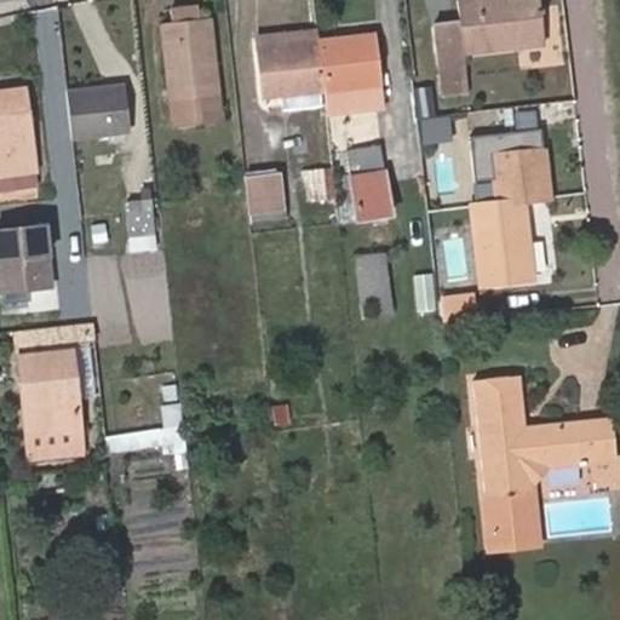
[(539,0),(458,0),(460,19),(435,23),(440,78),(459,75),(466,74),(464,51),(543,41),(539,0)]
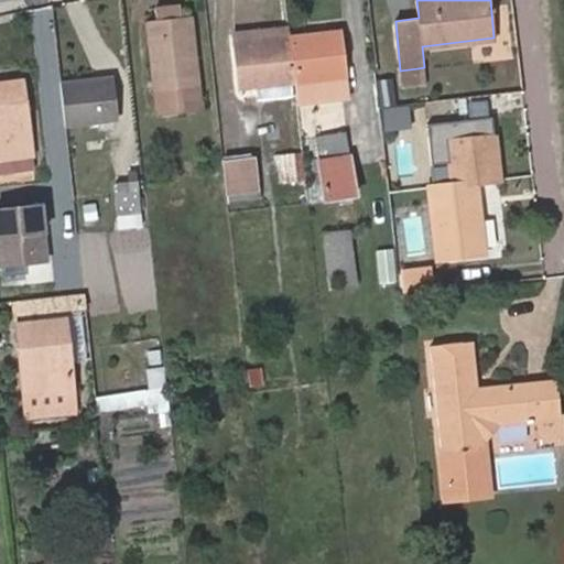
[(162,7),(163,18),(185,15),(183,4),(162,7)]
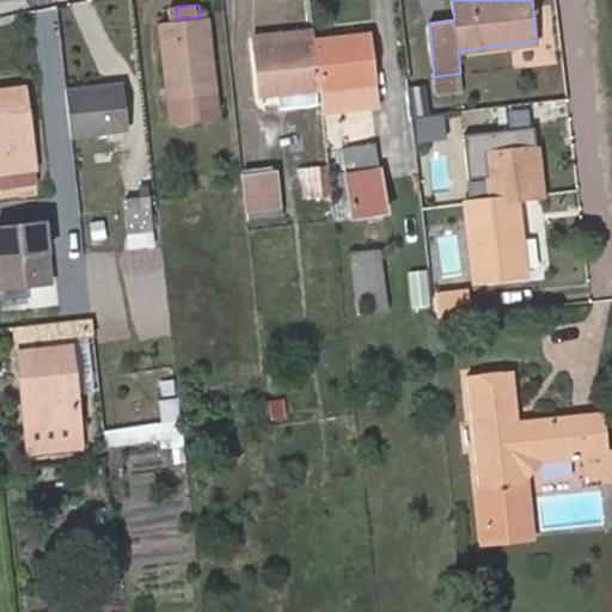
[(201,17),(177,19),(161,22),(171,124),(224,118),(210,16),(201,17)]
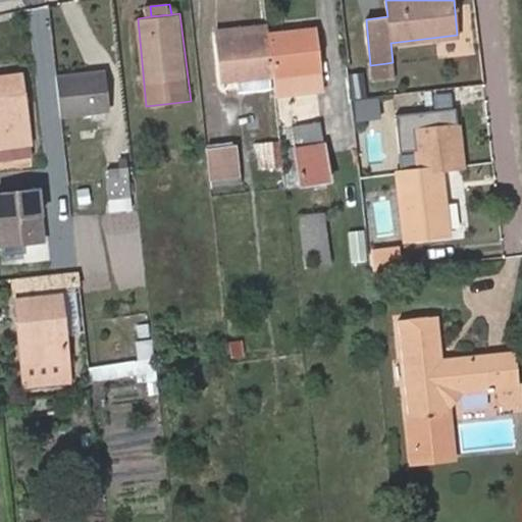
[(223,81),(273,75),(268,34),(266,22),(219,27),(223,81)]
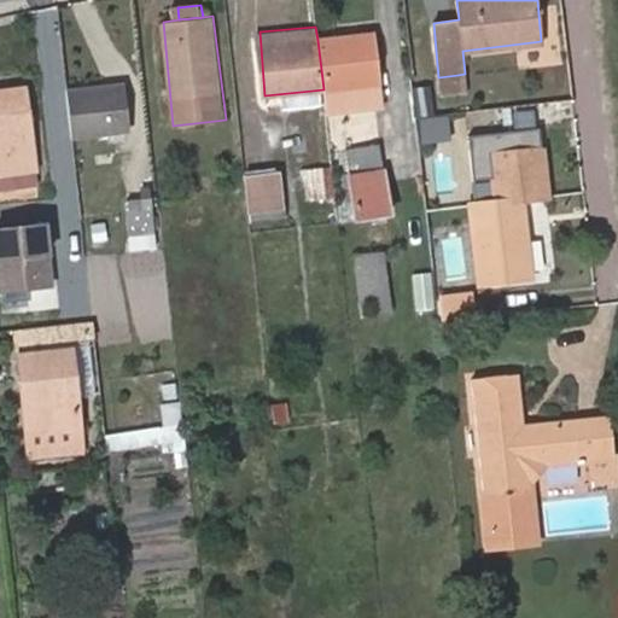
[(318,40),(324,89),(326,112),(383,106),(374,35),(318,40)]
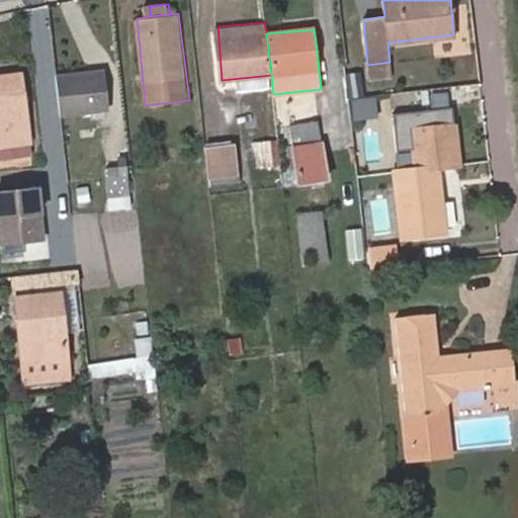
[(383,63),(367,65),(369,75),(384,74),(383,63)]
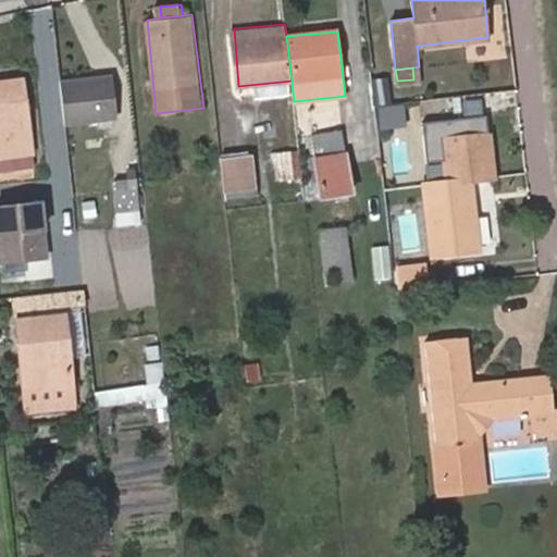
[(61,81),(66,124),(118,118),(113,75),(61,81)]
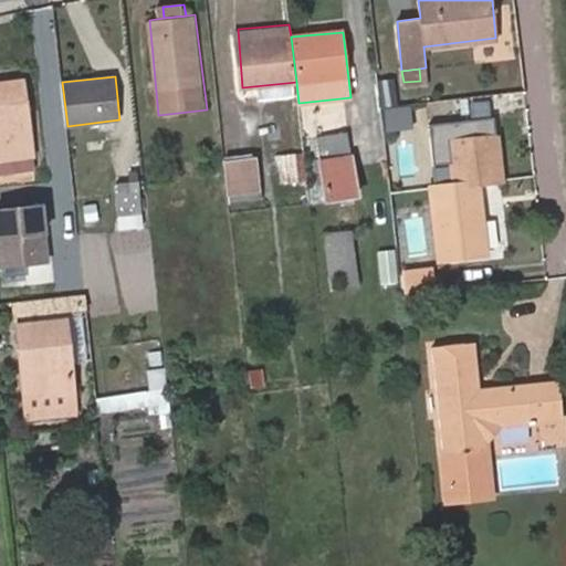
[(391,79),(377,80),(379,105),(394,104),(391,79)]
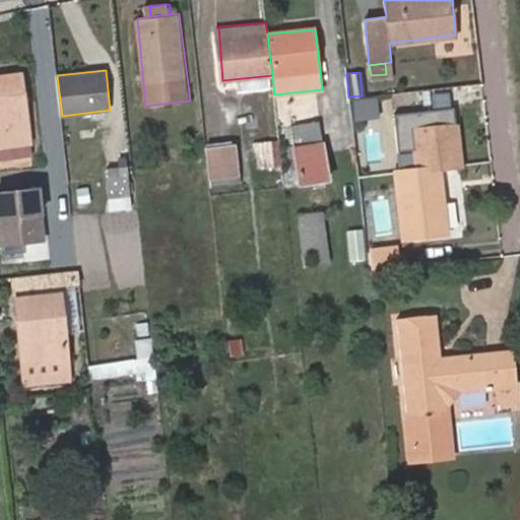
[(21,74),(0,76),(0,146),(3,146),(5,157),(31,153),(21,74)]
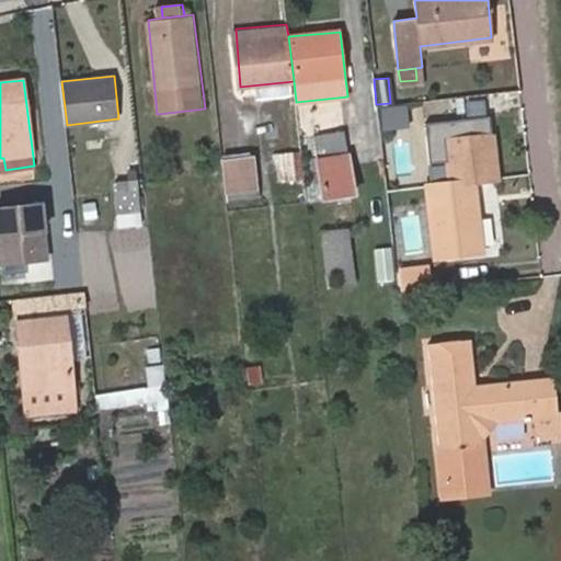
[(474,179),(496,176),(490,115),(456,119),(457,135),(445,136),(449,181),(474,179)]
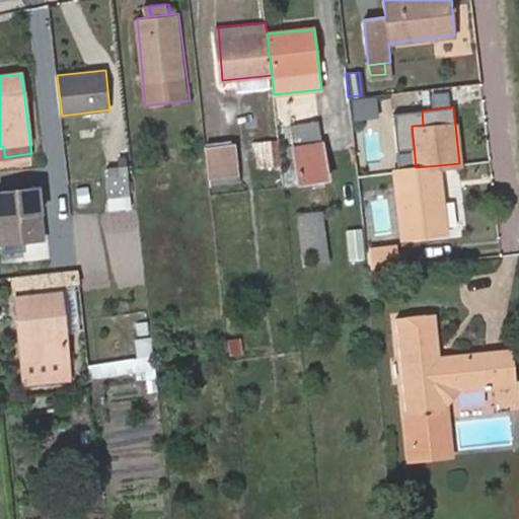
[(296,145),(292,145),(299,184),(328,179),(317,124),(293,126),(296,145)]
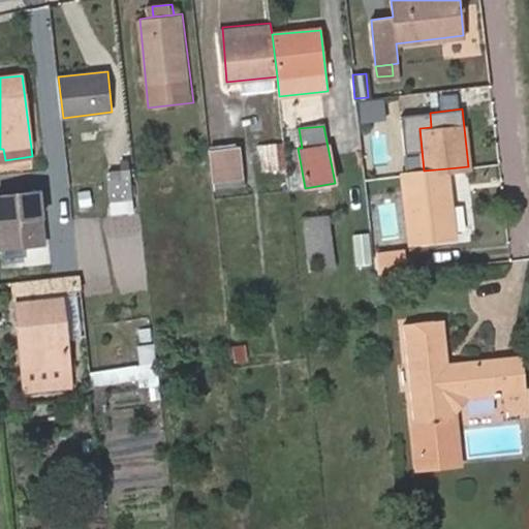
[(287,168),(284,145),(265,147),(267,170),(287,168)]
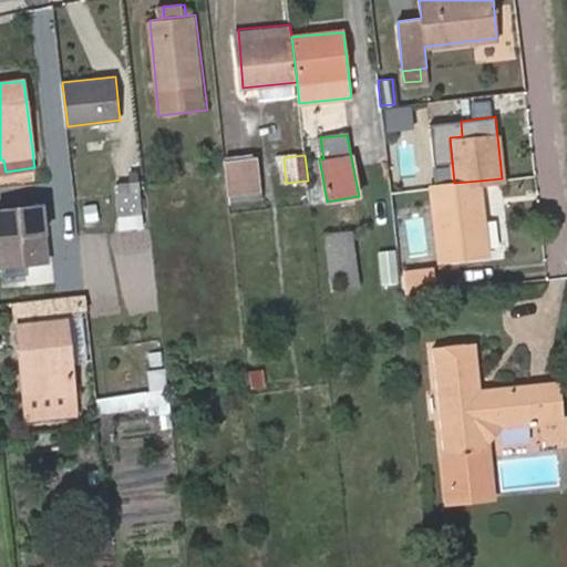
[(227,161),(233,202),(261,198),(257,156),(227,161)]
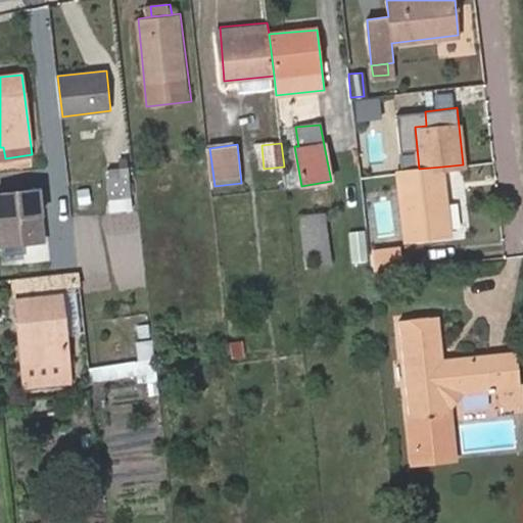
[(419,169),(399,171),(407,238),(449,234),(442,167),(419,169)]
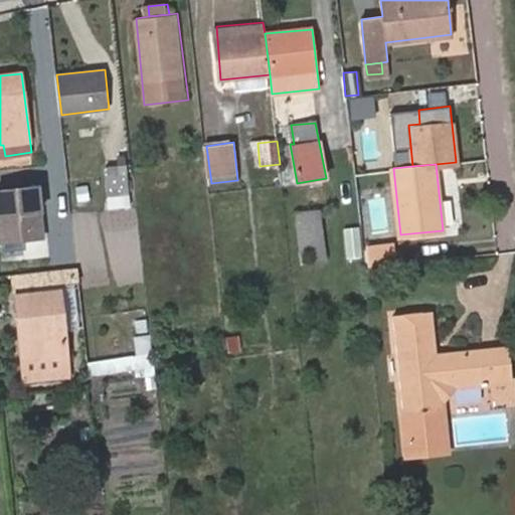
[(126,165),(107,168),(111,208),(131,206),(126,165)]
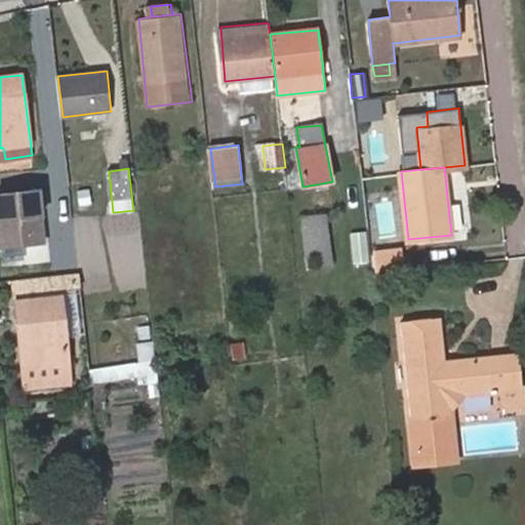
[(0,246),(43,242),(38,190),(0,194),(0,246)]
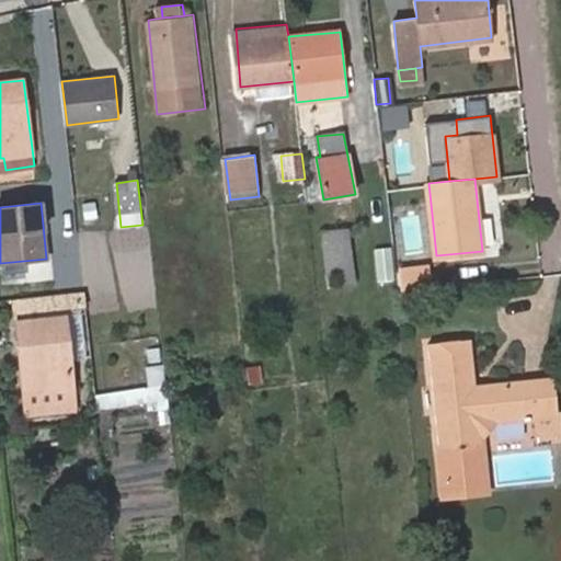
[(339,273),(340,285),(356,283),(348,230),(322,232),(327,274),(339,273)]
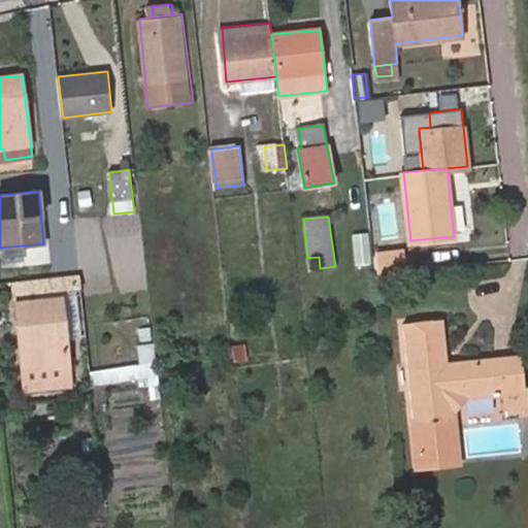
[(354,266),(371,264),(368,231),(350,233),(354,266)]
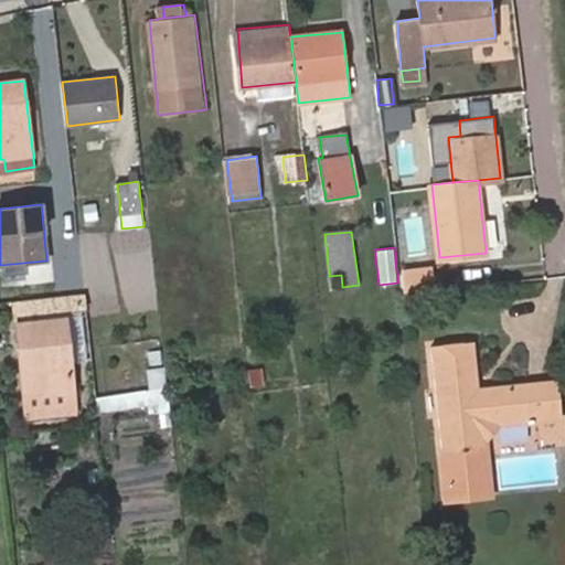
[(404,270),(406,292),(435,288),(433,267),(404,270)]
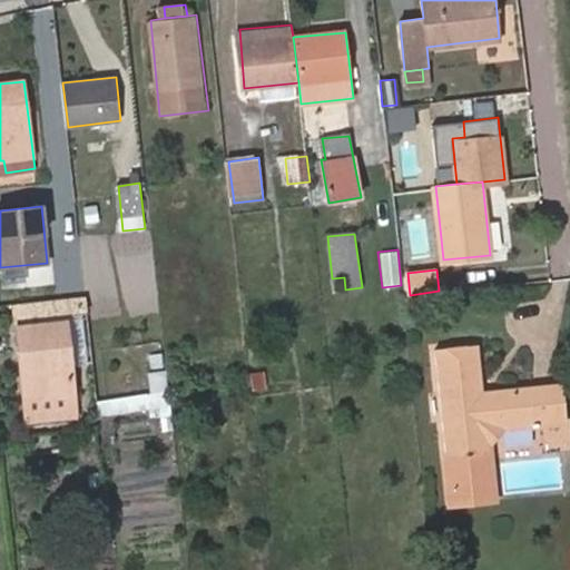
[(26,397),(75,393),(67,322),(19,327),(26,397)]
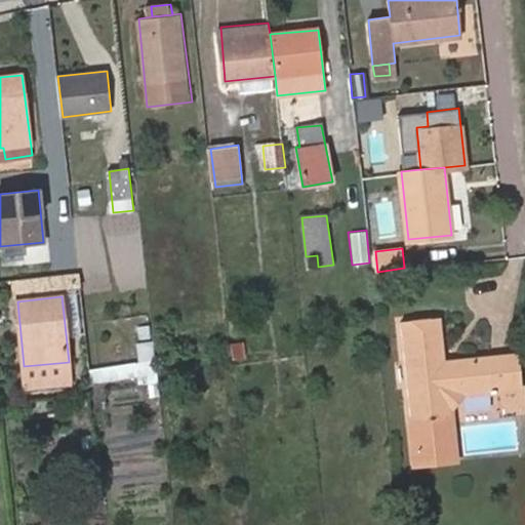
[(446,371),(445,361),(440,318),(399,322),(410,421),(451,416),(450,405),(460,394),(522,387),(519,352),(457,359),(458,369),(446,371)]
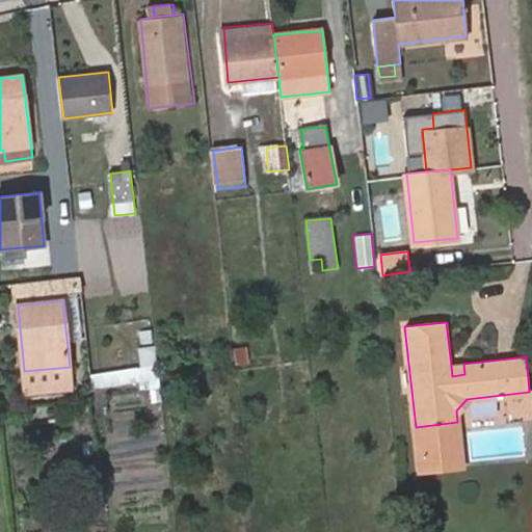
[(148,366),(158,365),(156,345),(140,347),(142,367),(148,366)]
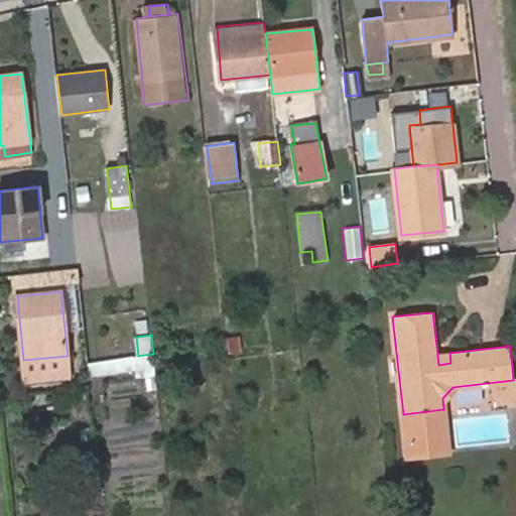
[(239,336),(227,338),(229,354),(241,352),(239,336)]
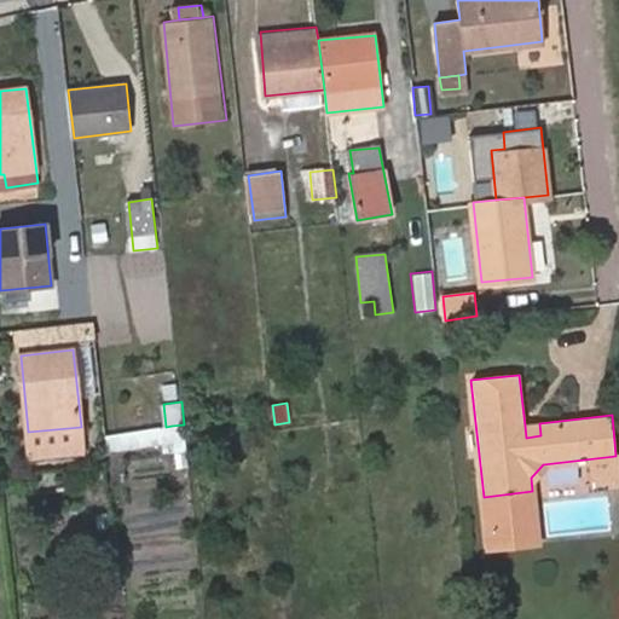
[(539,423),(525,426),(526,438),(541,435),(539,423)]
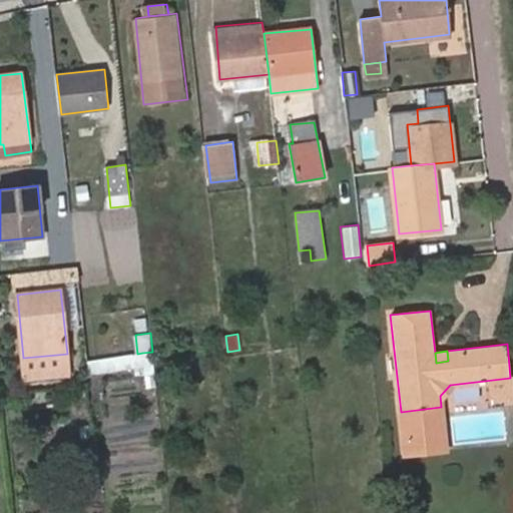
[(137,354),(101,360),(103,371),(144,364),(142,353),(137,354)]
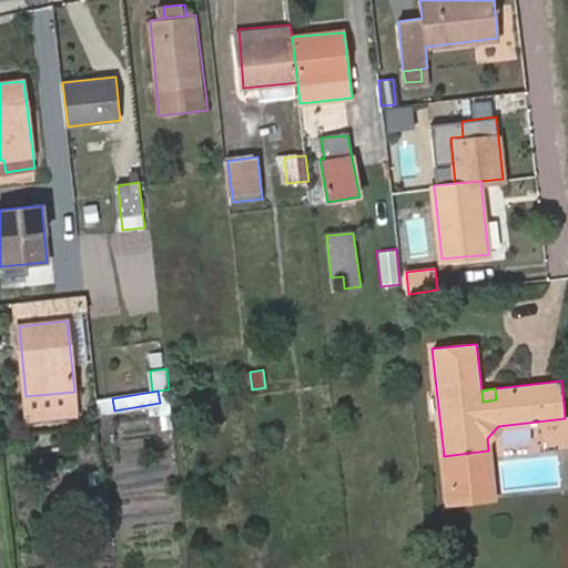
[(77,413),(74,392),(26,396),(27,413),(28,418),(77,413)]
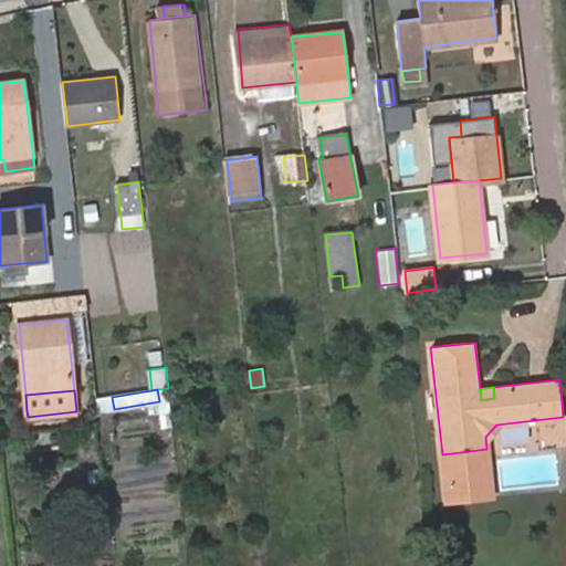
[(491,483),(486,449),(442,454),(446,489),(491,483)]
